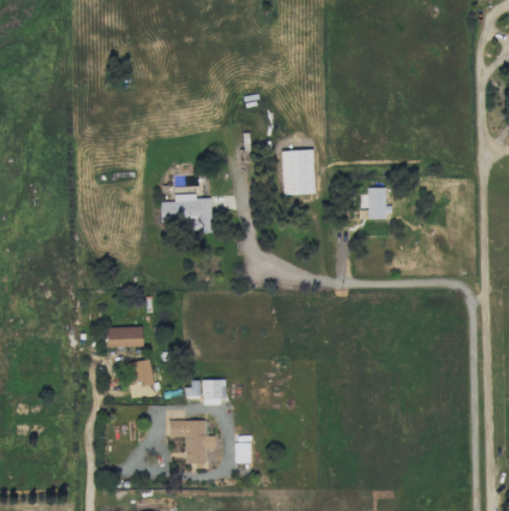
[(281,152),(283,195),(315,194),(313,150),(281,152)]
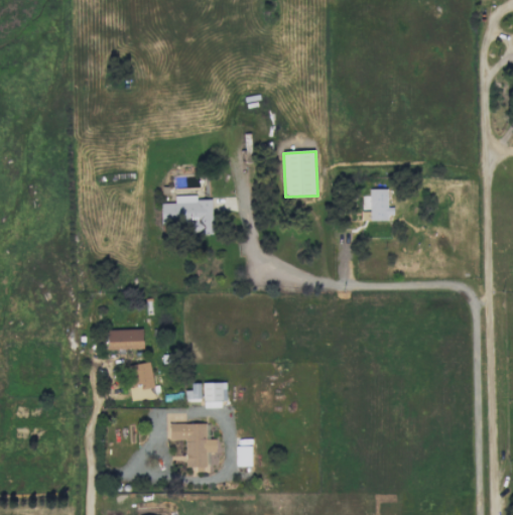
[(389,189),(371,189),(371,212),(363,212),(363,221),(395,220),(394,208),(389,208),(389,189)]
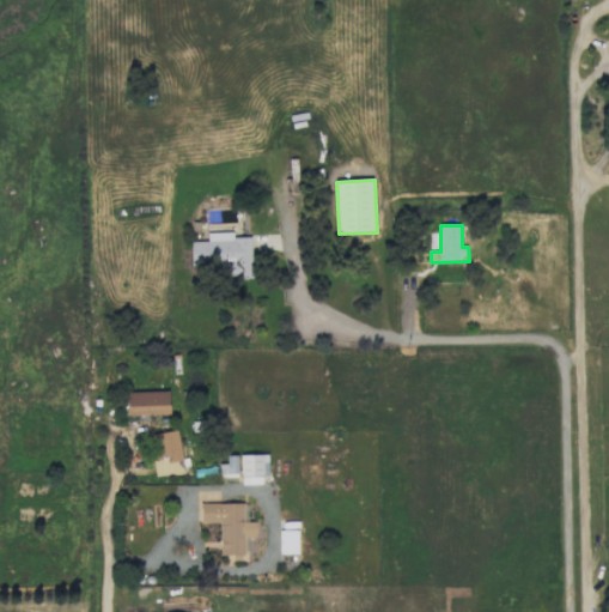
[(253,237),(236,238),(235,232),(209,234),(209,242),(193,242),(193,267),(231,266),(231,279),(254,278),(253,237)]
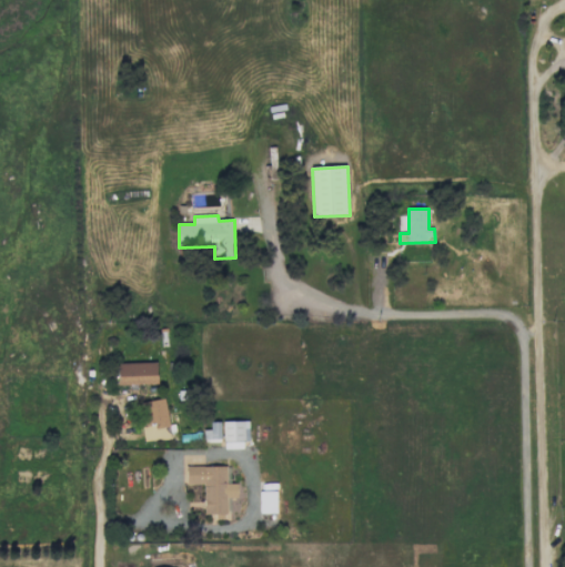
[(120,386),(159,385),(159,363),(120,364),(120,386)]
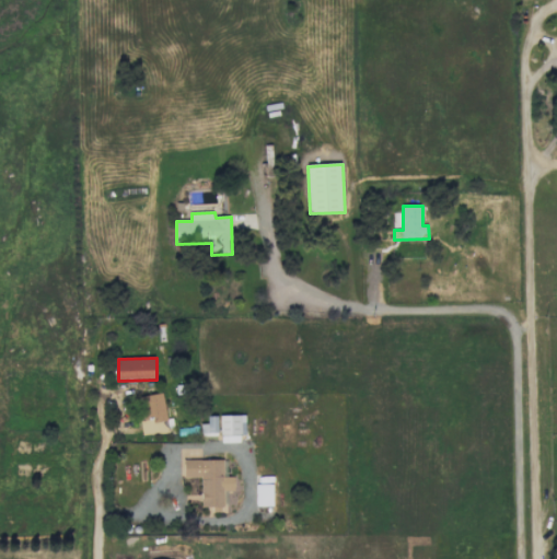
[(143,437),(171,433),(165,394),(139,397),(143,437)]
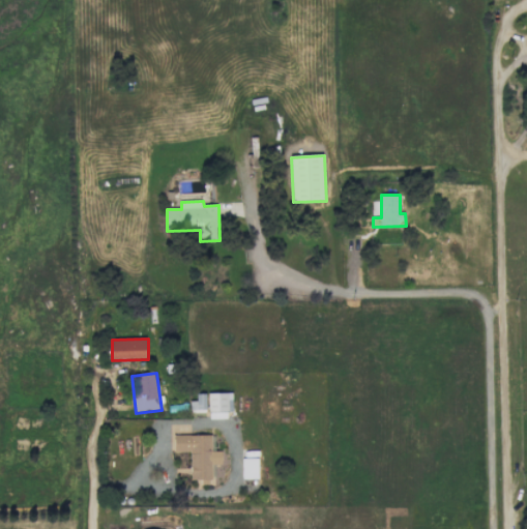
[(207,413),(207,394),(198,394),(198,402),(192,402),(192,413),(207,413)]
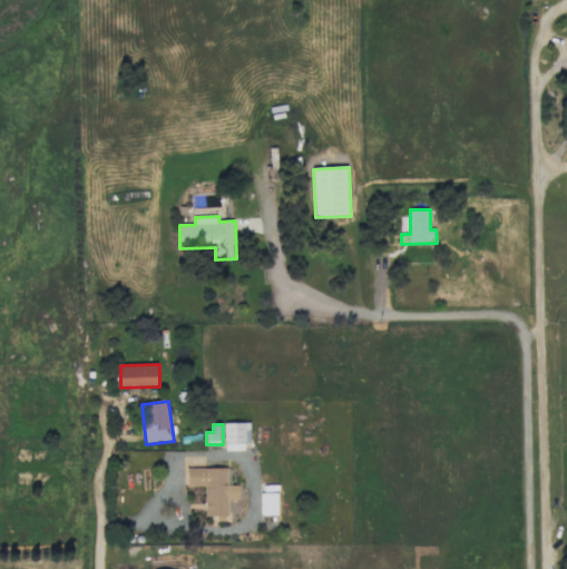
[(188,469),(188,487),(206,487),(206,517),(230,517),(230,500),(240,500),(240,486),(232,486),(232,468),(188,469)]
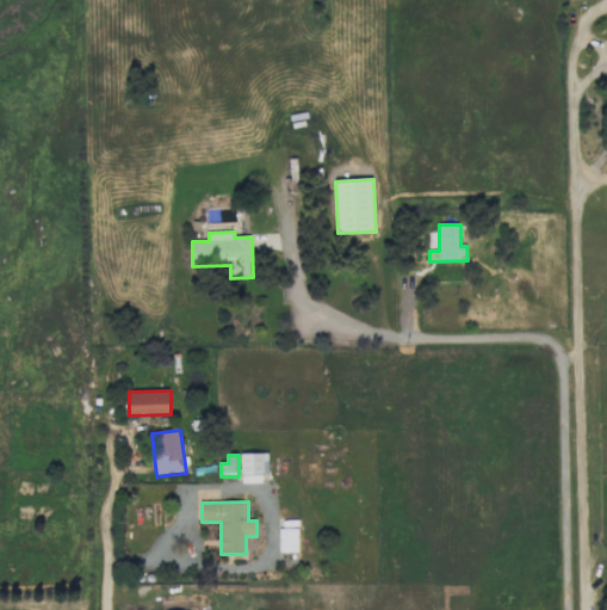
[(298,553),(299,530),(282,530),(280,553),(298,553)]
